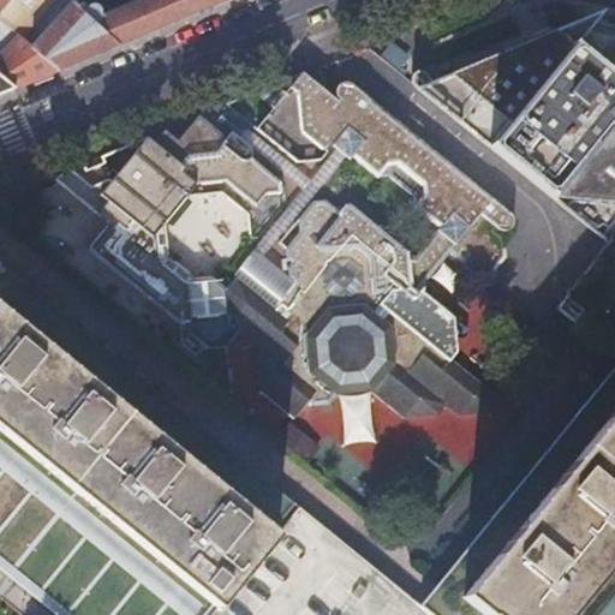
[(224,0),(142,0),(101,16),(101,13),(100,12),(100,10),(99,9),(96,7),(95,6),(93,5),(91,5),(89,5),(88,5),(85,5),(83,6),(82,7),(81,9),(69,0),(9,0),(0,11),(0,22),(58,70),(87,58),(175,21),(224,0)]
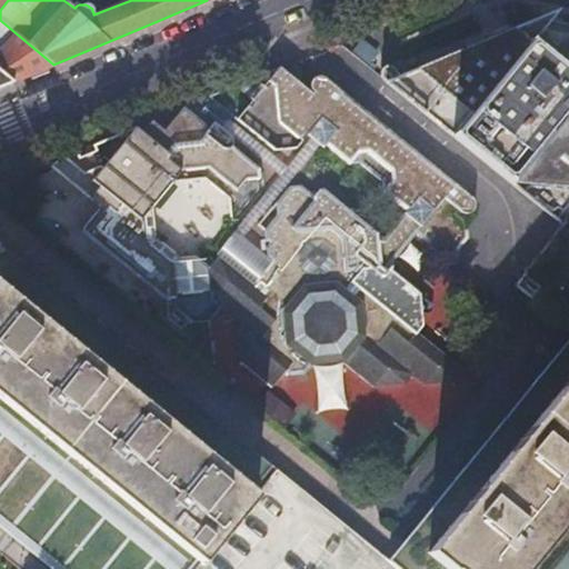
[(516,28),(568,71),(568,25),(541,19),(516,28)]
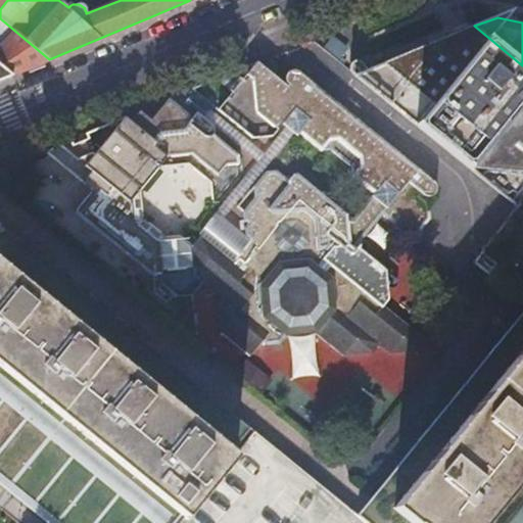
[(0,65),(11,75),(26,69),(49,59),(0,18),(0,65)]
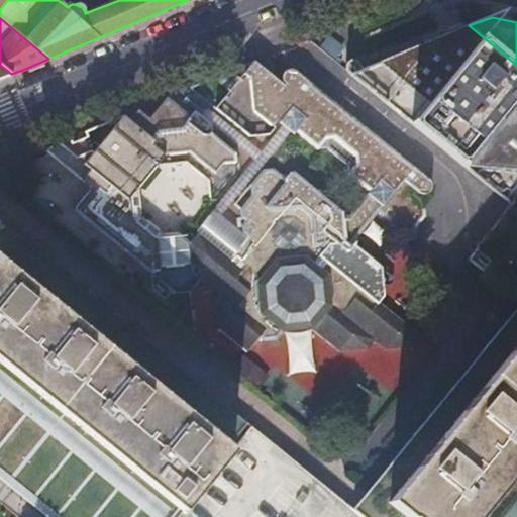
[(351,74),(511,202),(516,194),(516,65),(469,25),(448,33),(351,74)]
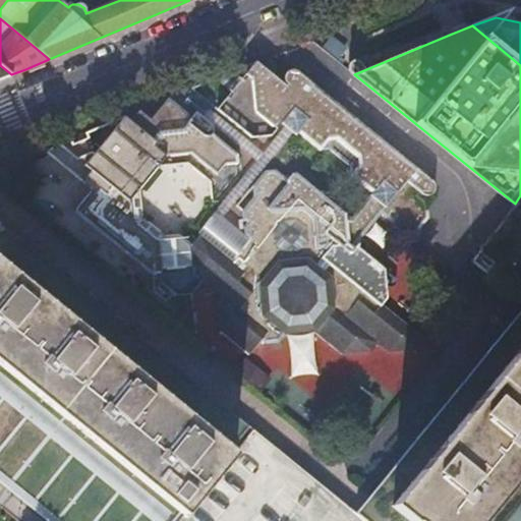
[(248,76),(245,80),(330,148),(333,143),(355,161),(356,170),(424,225),(432,215),(430,199),(423,193),(427,189),(432,193),(435,193),(436,193),(437,192),(439,192),(440,191),(441,190),(441,189),(442,188),(442,187),(314,87),(315,85),(298,72),(298,71),(297,71),(296,71),(295,70),(294,70),(293,70),(292,70),(292,71),(291,71),(290,71),(289,72),(288,73),(288,74),(287,74),(287,75),(287,76),(287,77),(287,78),(287,79),(287,80),(288,80),(288,81),(288,82),(289,82),(289,83),(287,87),(256,62),(254,63),(249,65),(252,67),(246,74),(248,76)]
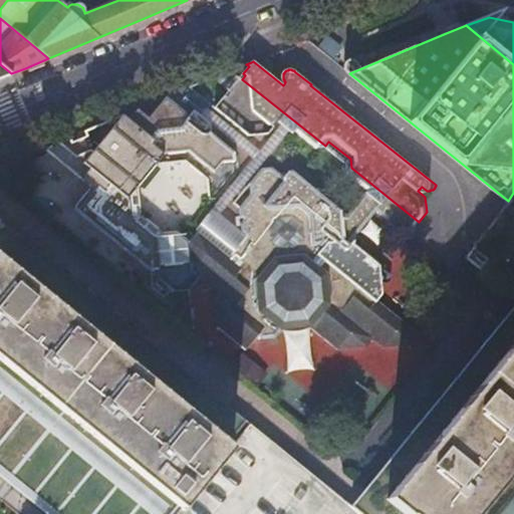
[(0,77),(11,73),(0,64),(0,77)]
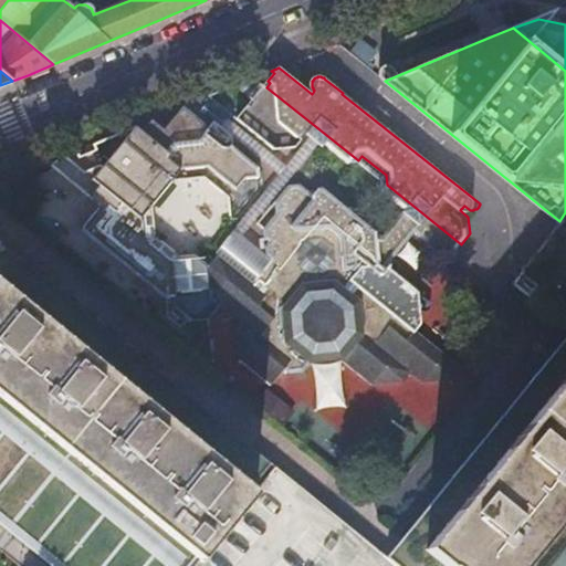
[(358,160),(266,87),(265,88),(260,83),(248,97),(254,102),(250,107),(248,106),(238,118),(236,117),(233,116),(234,115),(238,111),(224,100),(220,104),(210,97),(217,95),(216,94),(208,96),(217,104),(234,117),(274,150),(304,144),(313,132),(314,133),(316,134),(317,135),(324,140),(329,144),(332,142),(357,161),(358,160)]
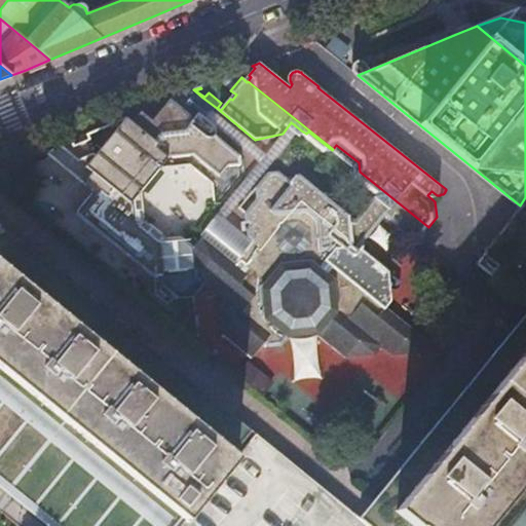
[(201,97),(193,89),(175,98),(171,99),(185,110),(201,97)]
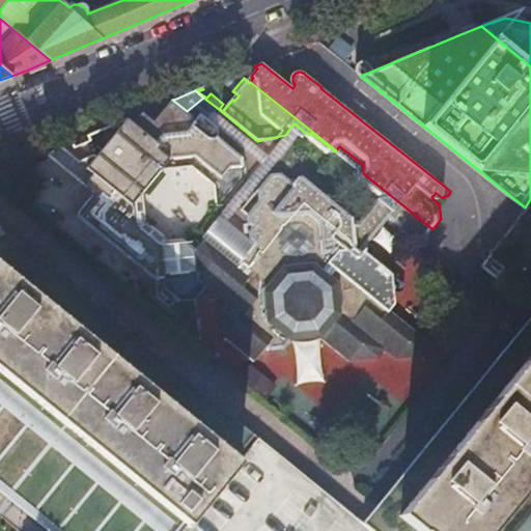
[(220,110),(203,98),(187,111),(200,122),(205,117),(211,121),(219,111),(220,110)]
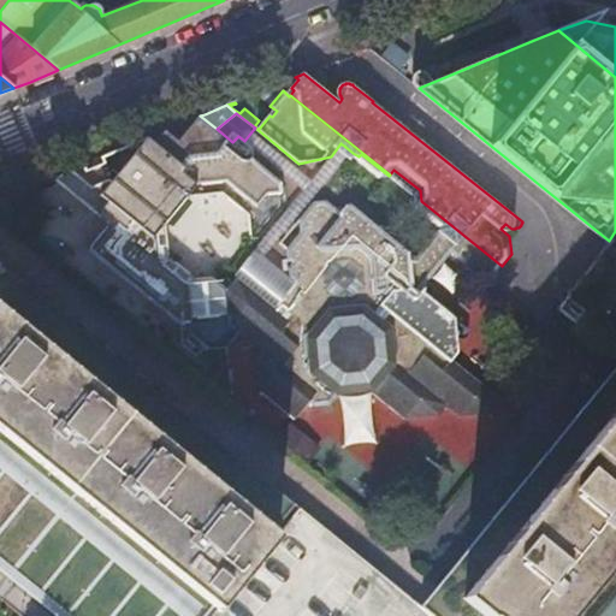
[(493,277),(502,266),(421,201),(421,205),(448,226),(415,265),(414,253),(356,207),(353,206),(347,214),(331,202),(320,203),(304,220),(308,235),(294,252),(295,261),(300,265),(297,270),(298,279),(304,284),(283,312),(246,282),(237,292),(223,280),(206,283),(179,261),(175,226),(196,197),(231,195),(258,217),(260,234),(271,232),(289,209),(289,185),(258,161),(259,160),(259,158),(259,157),(259,154),(258,153),(256,152),(256,150),(244,141),(238,136),(232,142),(217,129),(200,116),(179,142),(166,130),(155,143),(148,137),(136,152),(138,154),(132,161),(124,154),(112,169),(120,176),(114,183),(112,181),(101,195),(107,201),(96,214),(111,225),(94,246),(187,321),(196,319),(200,332),(220,348),(237,345),(250,330),(274,349),(268,357),(272,390),(307,418),(319,401),(324,404),(342,402),(349,392),(383,386),(415,412),(448,408),(455,400),(467,410),(503,406),(509,397),(460,356),(467,348),(460,317),(427,290),(460,250),(493,277)]
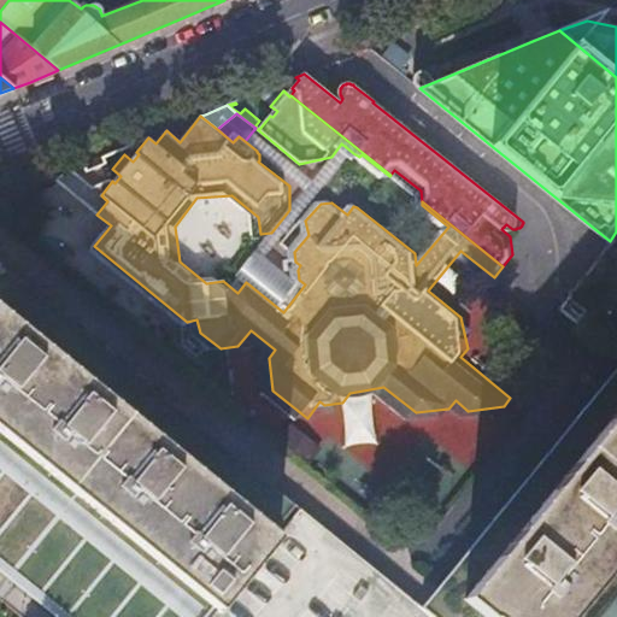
[(254,129),(245,141),(257,151),(257,152),(307,194),(311,195),(321,182),(318,181),(254,129)]
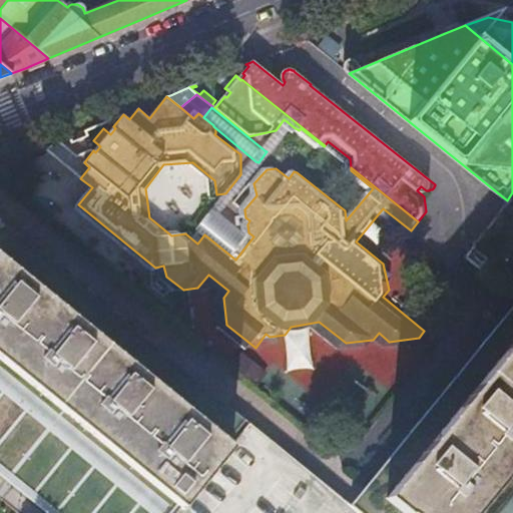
[(288,122),(287,121),(265,150),(267,151),(259,162),(255,161),(253,164),(218,209),(224,213),(294,127),(288,122)]
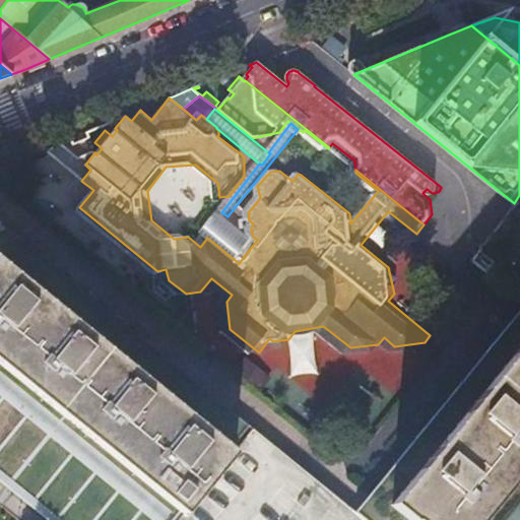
[(257,240),(252,236),(228,216),(221,212),(203,236),(207,238),(239,263),(257,240)]
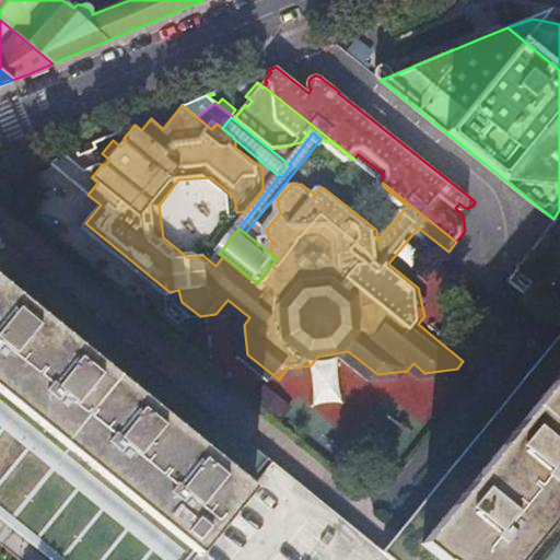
[(559,559),(559,337),(382,551),(374,545),(1,240),(0,240),(0,516),(53,559),(559,559)]
